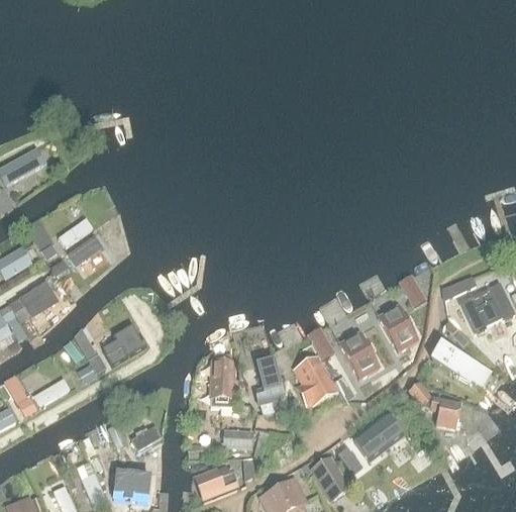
[(30,150),(0,167),(0,174),(5,183),(38,164),(30,150)]
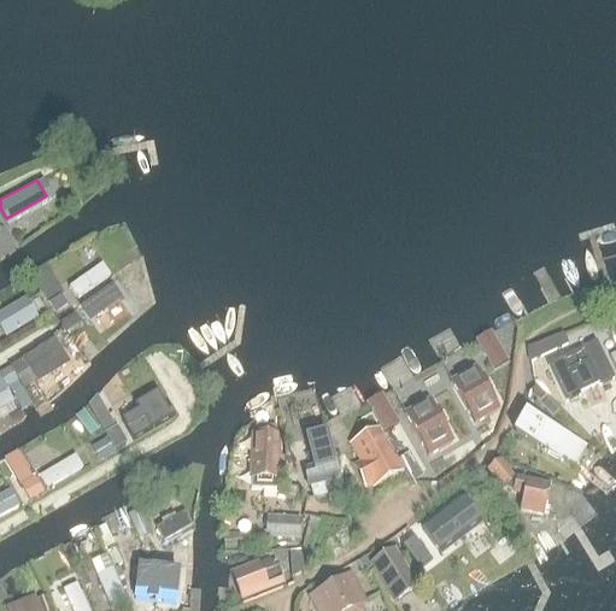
[(0,221),(0,250),(1,253),(16,245),(5,224),(0,221)]
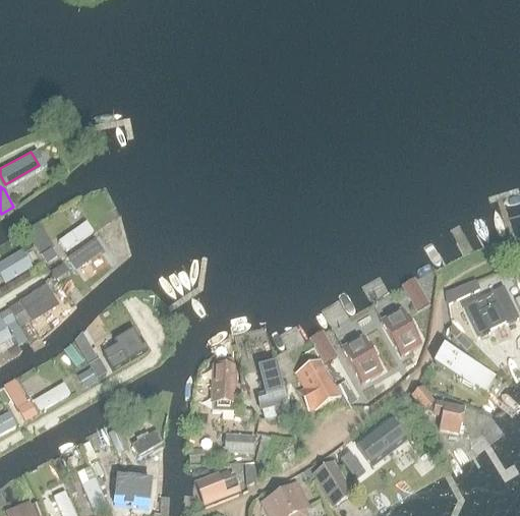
[(57,234),(76,265),(104,247),(85,217),(57,234)]
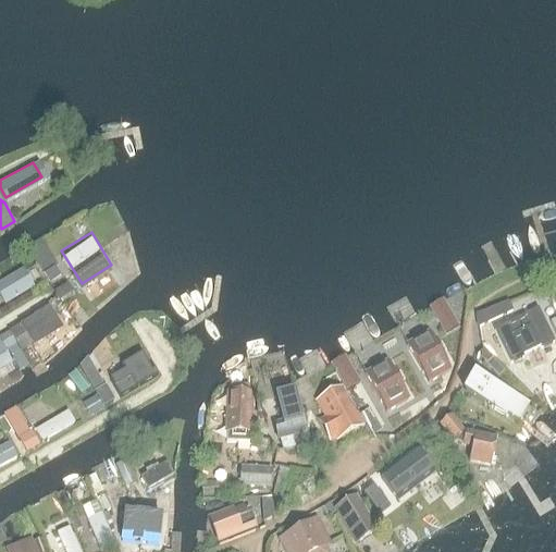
[(44,273),(54,267),(58,265),(41,238),(27,247),(44,273)]
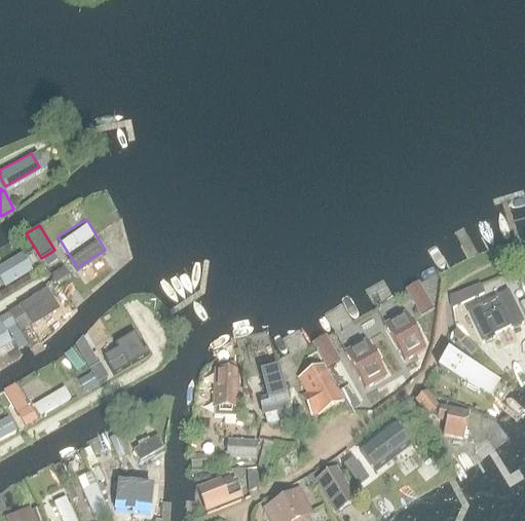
[(5,283),(30,267),(22,253),(0,266),(0,272),(2,276),(5,283)]
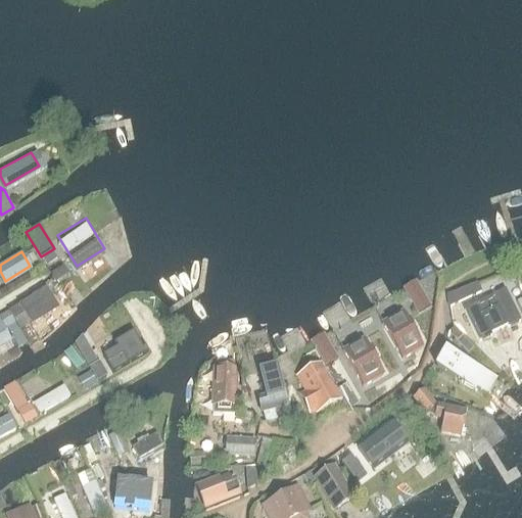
[(63,264),(51,271),(55,277),(56,279),(68,271),(63,264)]
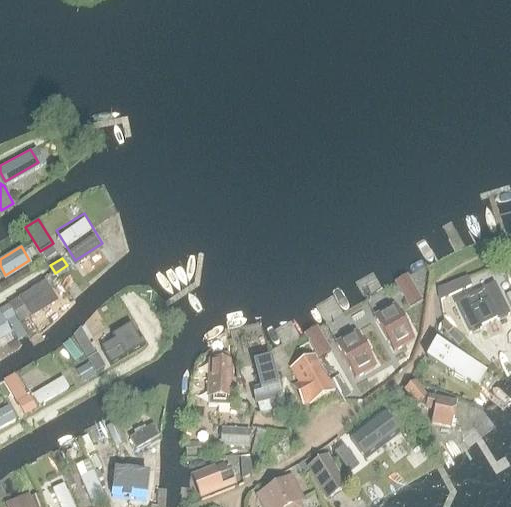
[(421,296),(407,271),(395,278),(410,303),(421,296)]
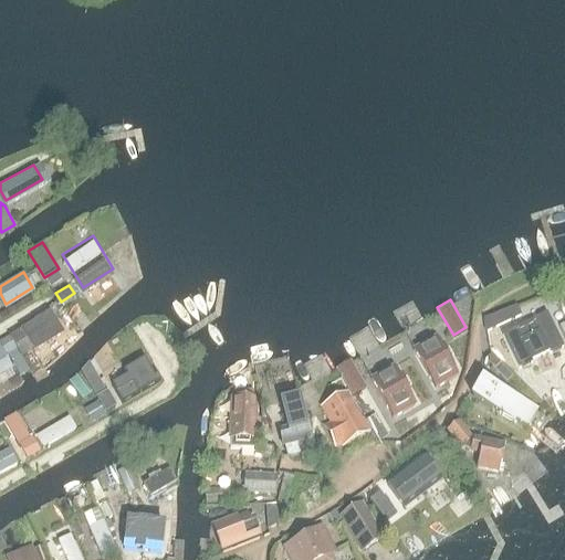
[(518,303),(485,315),(487,327),(521,312),(518,303)]
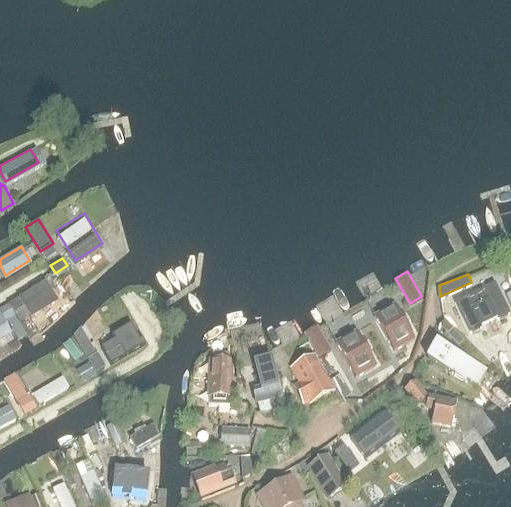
[(23,302),(30,313),(55,298),(44,278),(8,300),(13,309),(23,302)]
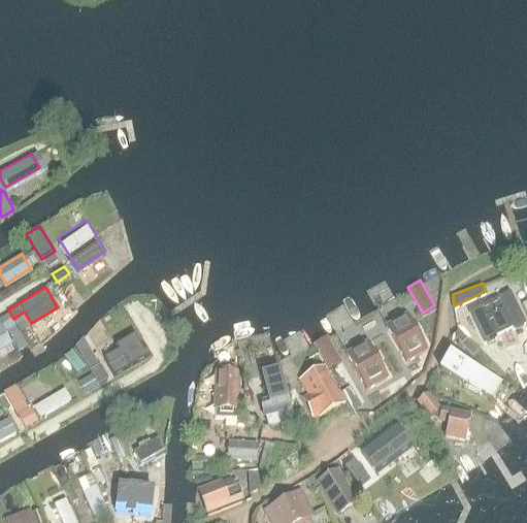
[(511,289),(470,309),(486,341),(496,336),(495,333),(514,325),(514,327),(526,321),(511,289)]
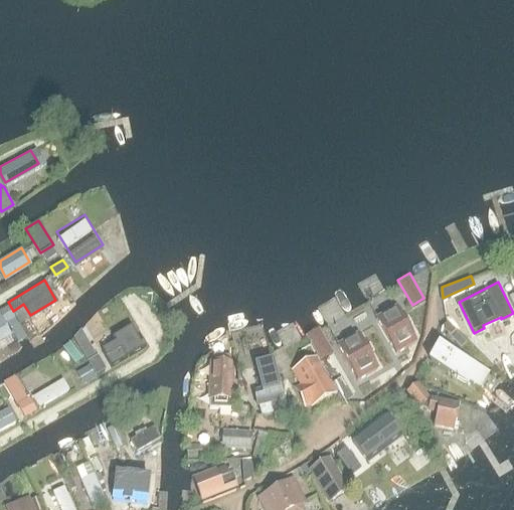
[(397,304),(377,315),(397,349),(416,338),(397,304)]
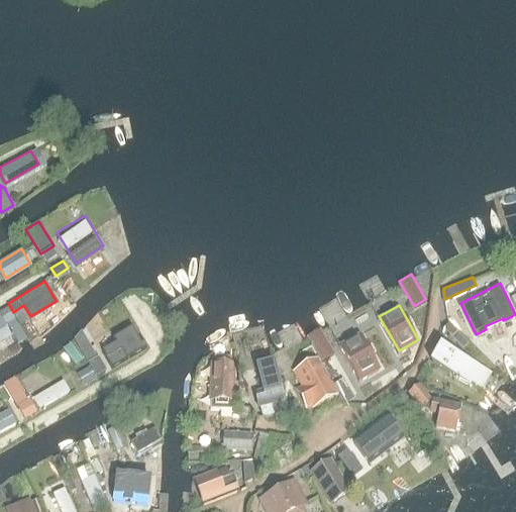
[(0,314),(0,338),(10,333),(0,314)]
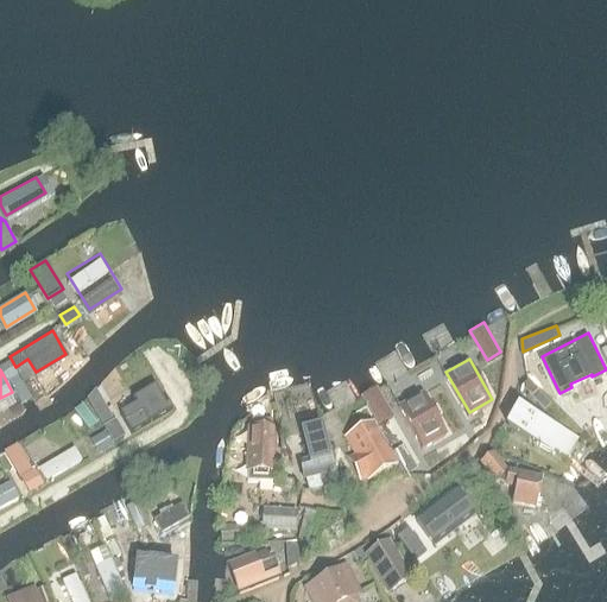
[(174,405),(170,399),(166,400),(156,381),(134,393),(138,399),(120,409),(132,429),(174,405)]
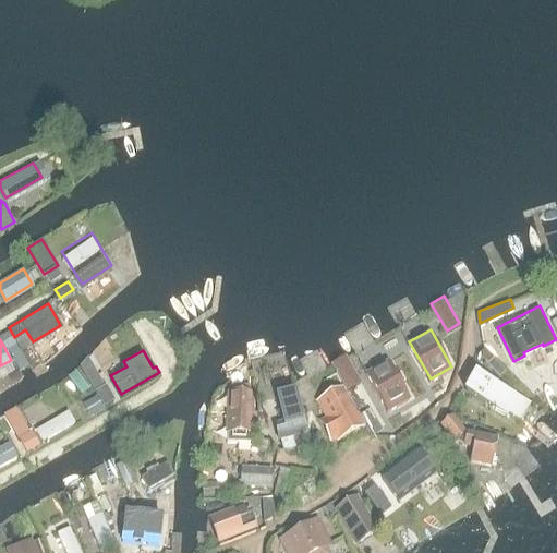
[(347,353),(334,361),(348,386),(361,379),(347,353)]
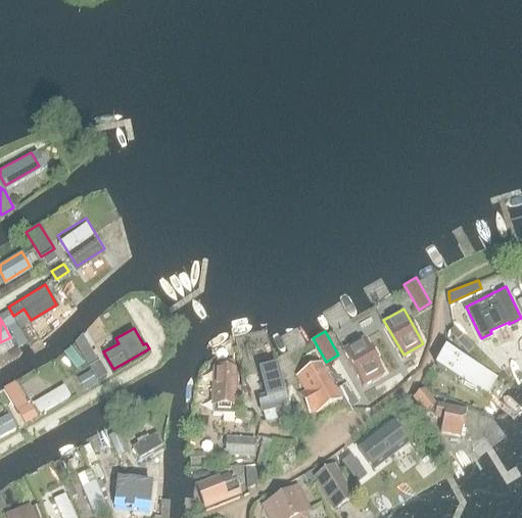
[(364,336),(344,348),(364,382),(383,371),(364,336)]
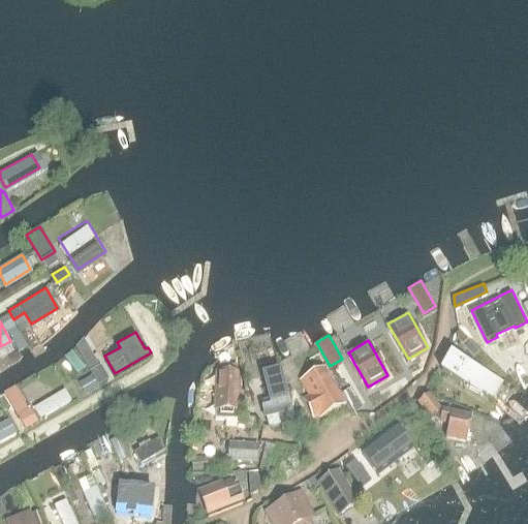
[(449,349),(440,367),(484,391),(494,373),(449,349)]
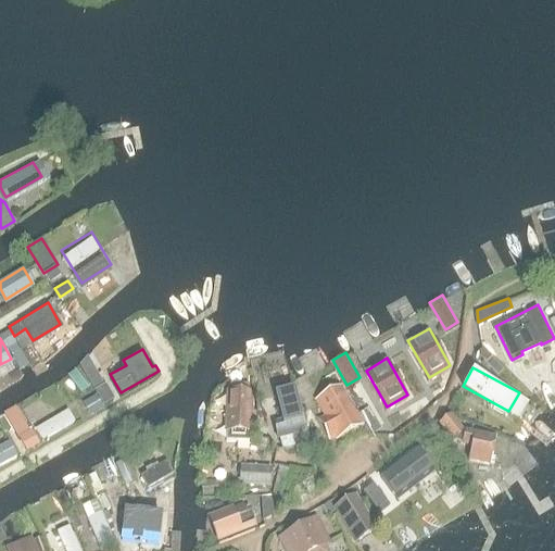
[(227,389),(225,428),(252,429),(254,389),(249,389),(249,380),(231,380),(231,389),(227,389)]
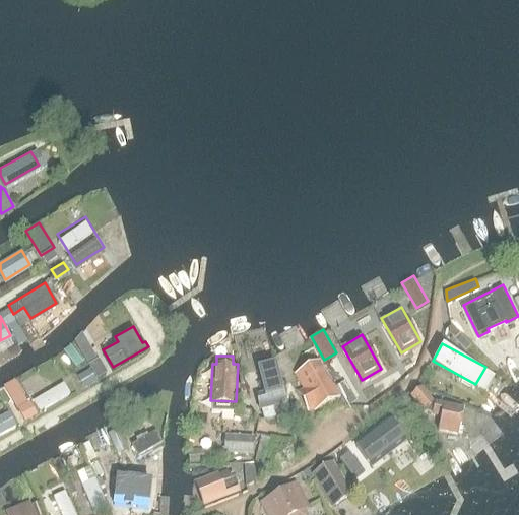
[(308,408),(313,405),(315,408),(340,394),(320,358),(295,371),(303,386),(298,389),(308,408)]
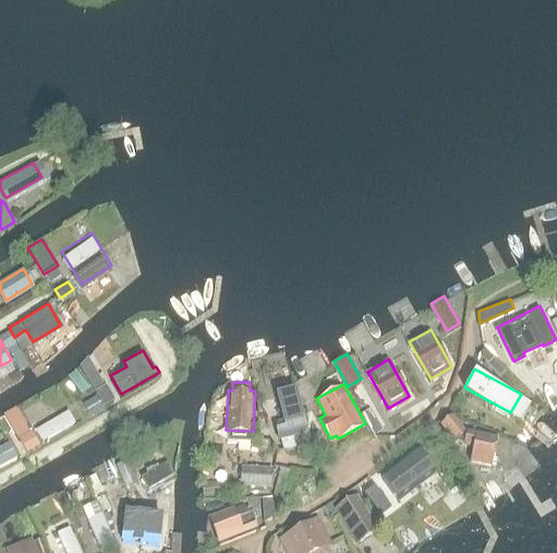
[(297,388),(279,393),(288,425),(276,429),(279,437),(292,434),(295,445),(311,441),(297,388)]
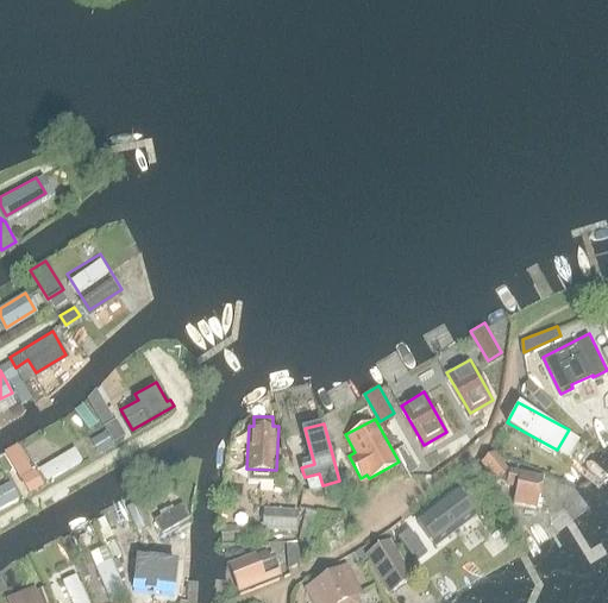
[(99,451),(114,441),(107,428),(92,438),(99,451)]
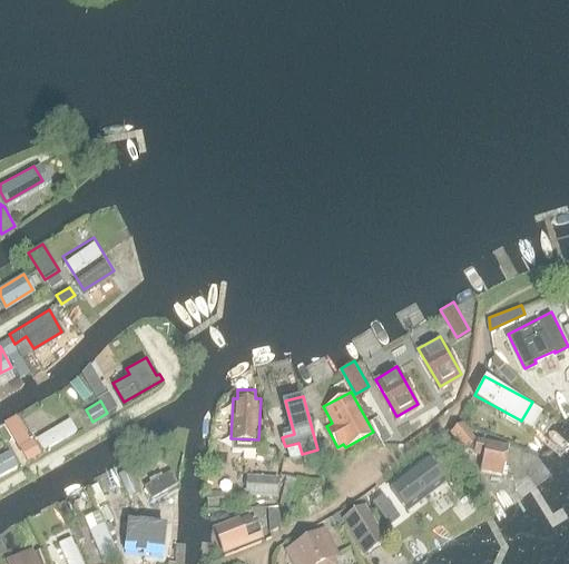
[(36,431),(45,446),(78,427),(69,413),(36,431)]
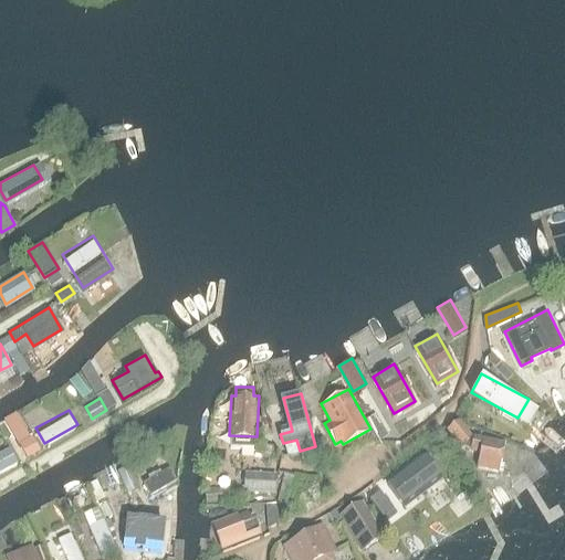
[(377,415),(370,419),(379,433),(385,429),(377,415)]
